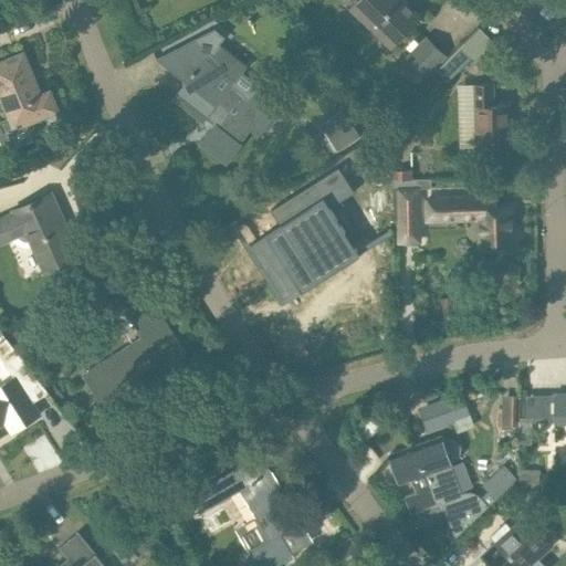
[(419,16),(402,0),(358,0),(352,8),(390,45),(419,16)]
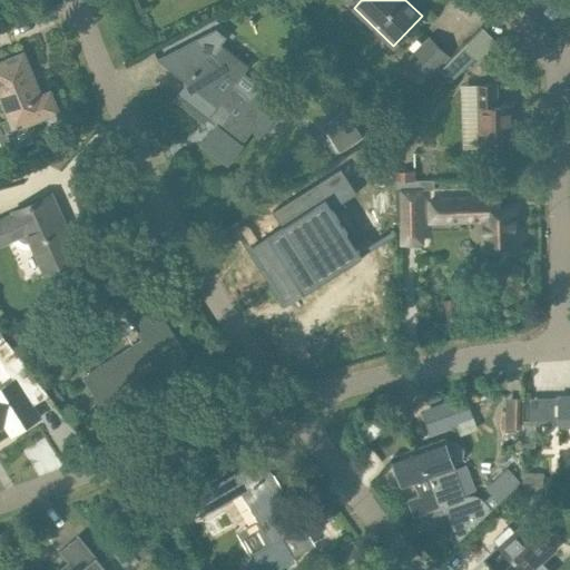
[(549,2),(547,0),(530,0),(522,9),(534,19),(549,2)]
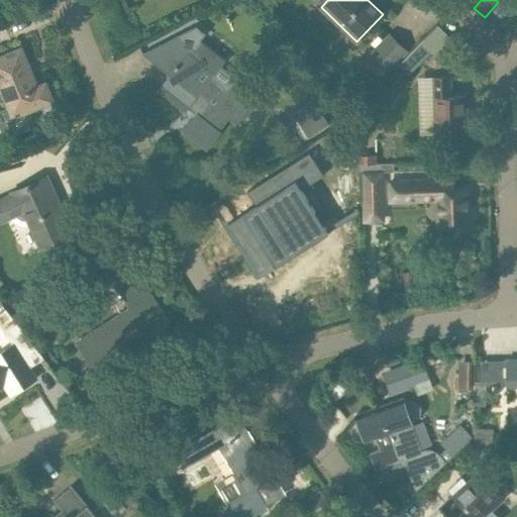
[(196,26),(142,54),(171,76),(161,88),(187,108),(189,104),(199,112),(186,129),(208,146),(245,99),(252,91),(234,77),(232,75),(231,75),(219,66),(213,73),(190,54),(205,34),(196,26)]
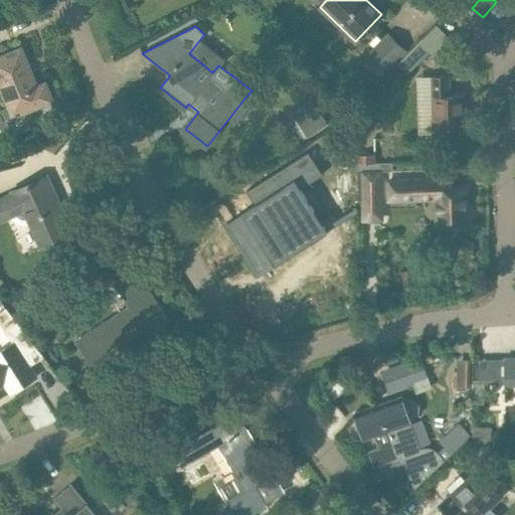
[(380,77),(407,49),(389,31),(362,61),(380,77)]
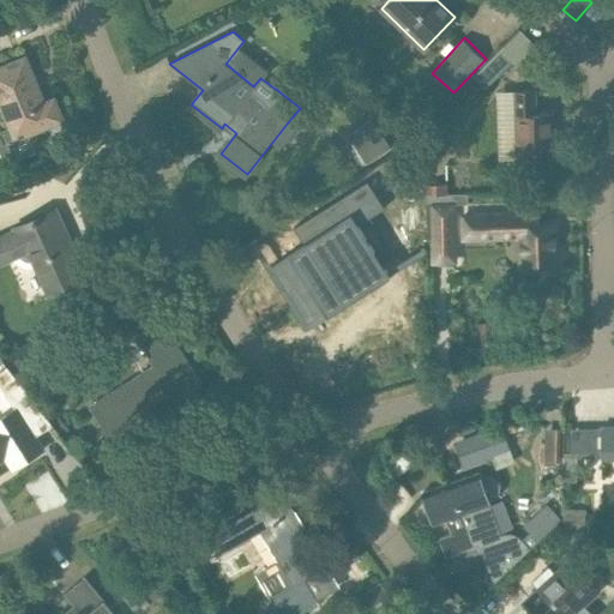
[(500,50),(474,77),(486,89),(512,61),(500,50)]
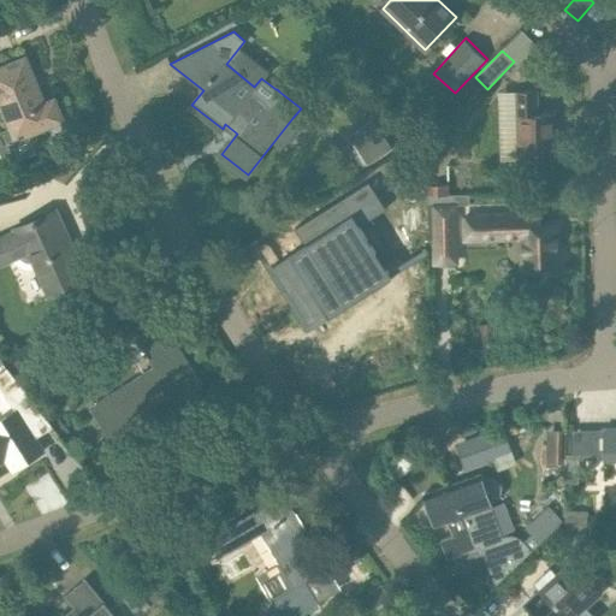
[(45,102),(25,57),(0,66),(0,105),(15,141),(64,122),(54,99),(45,102)]
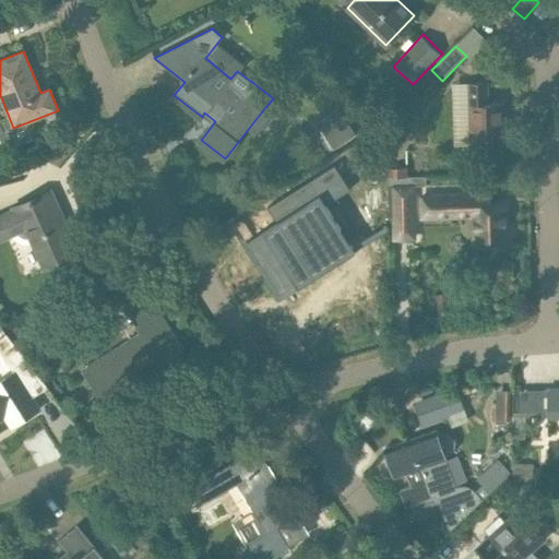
[(487,83),(468,83),(471,144),(504,143),(503,104),(488,104),(487,83)]
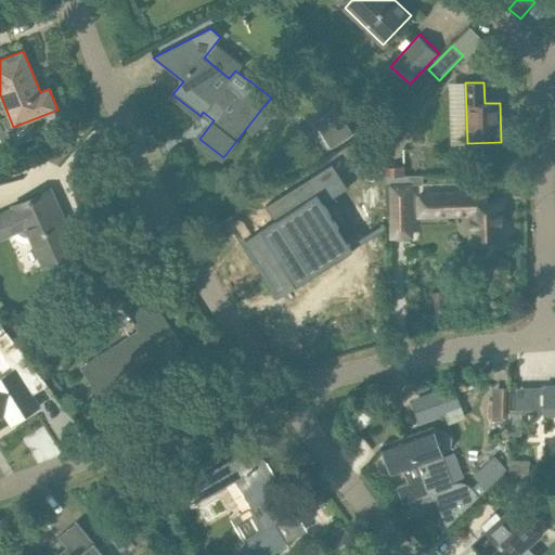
[(338,108),(317,116),(327,145),(349,138),(338,108)]
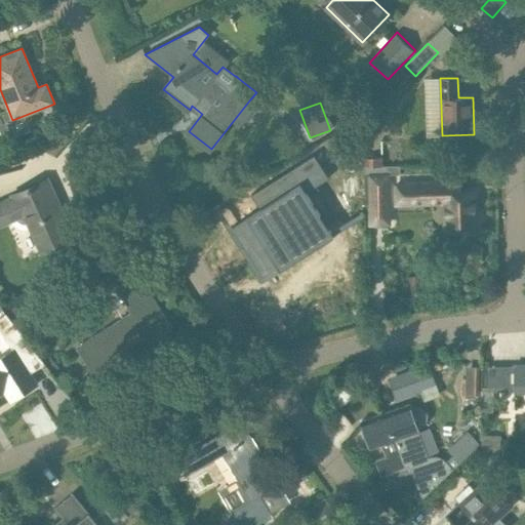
[(260,209),(231,228),(263,278),(278,268),(280,270),(282,269),(280,267),(330,235),(331,237),(333,236),(306,193),(329,177),(314,155),(251,195),(260,209)]
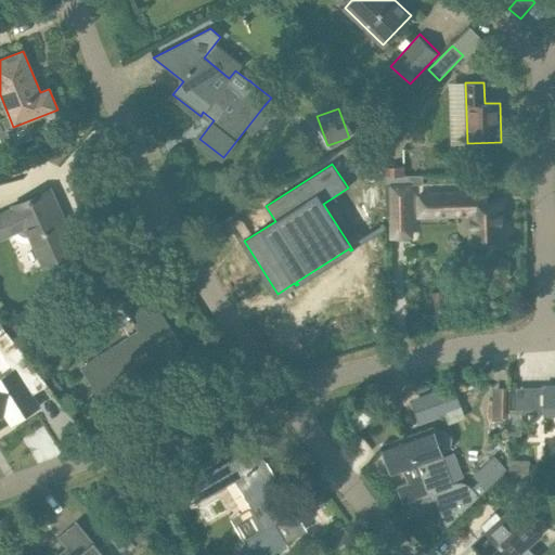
[(385,175),(386,211),(389,211),(390,237),(413,237),(412,184),(423,184),(422,173),(403,175),(385,175)]
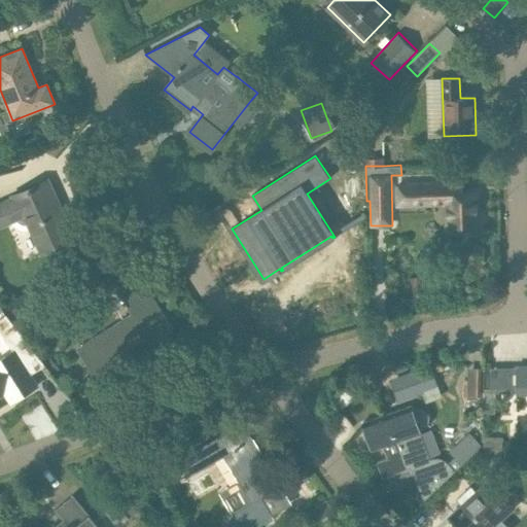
[(4,204),(0,206),(0,224),(11,220),(13,219),(14,222),(18,225),(22,227),(26,229),(31,229),(33,227),(44,251),(50,248),(69,240),(56,211),(62,208),(58,200),(56,201),(46,181),(28,189),(13,197),(14,200),(4,204)]
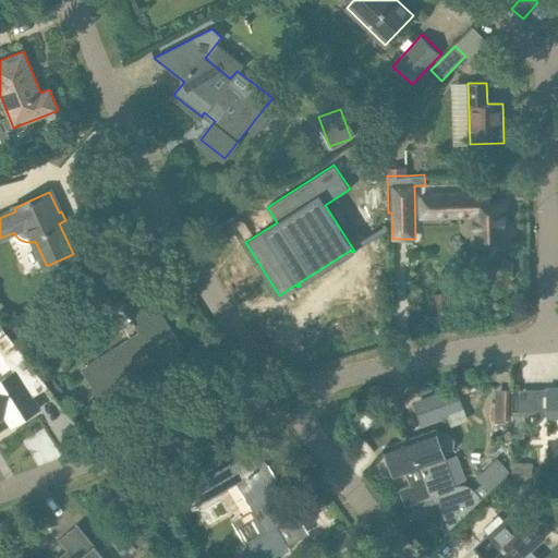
[(466,193),(426,194),(427,221),(453,220),(455,233),(469,233),(470,235),(470,256),(482,256),(482,257),(487,257),(487,256),(499,255),(500,265),(502,265),(502,254),(496,254),(495,229),(495,221),(494,221),(494,214),(497,214),(497,210),(495,210),(494,192),(474,193),(474,192),(466,193)]
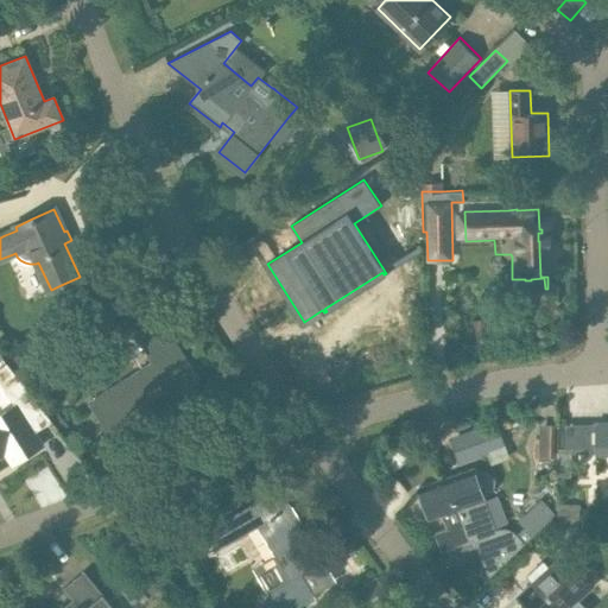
[(198,377),(156,310),(128,327),(153,363),(89,404),(108,435),(122,425),(116,417),(164,386),(169,393),(171,392),(172,394),(198,377)]
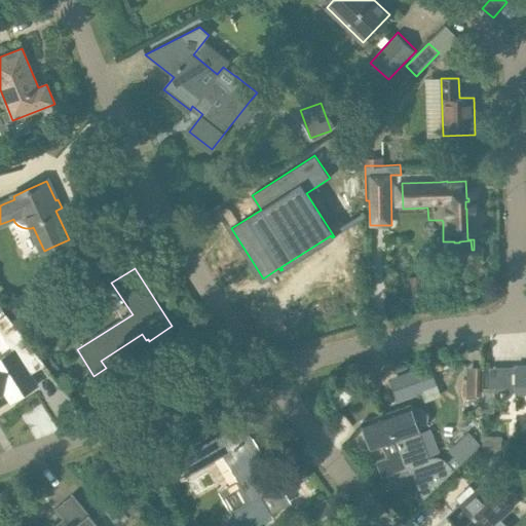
[(424,290),(421,275),(409,277),(412,293),(424,290)]
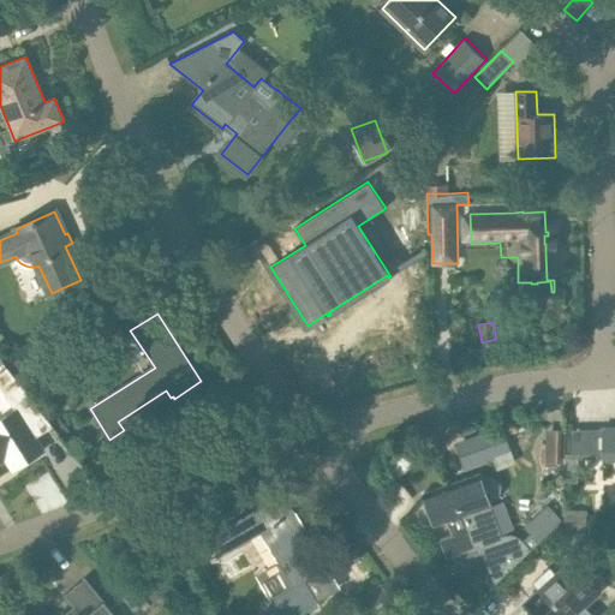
[(19,357),(6,365),(16,378),(29,370),(19,357)]
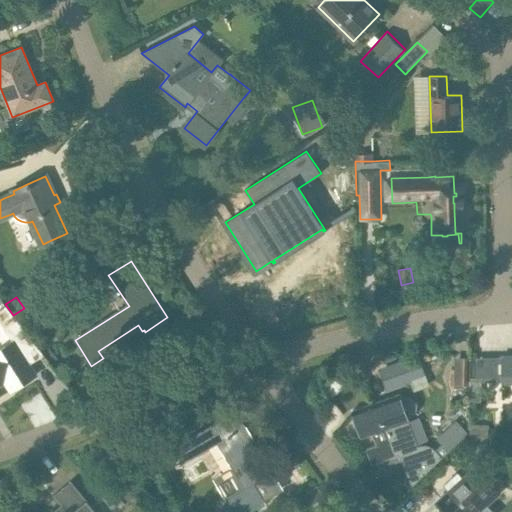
[(0,349),(0,383),(5,381),(11,390),(36,375),(14,341),(0,349)]
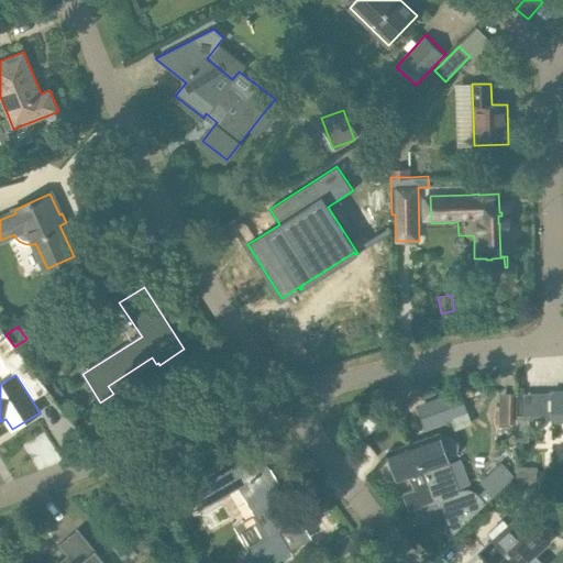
[(562,392),(552,393),(552,420),(562,419),(562,392)]
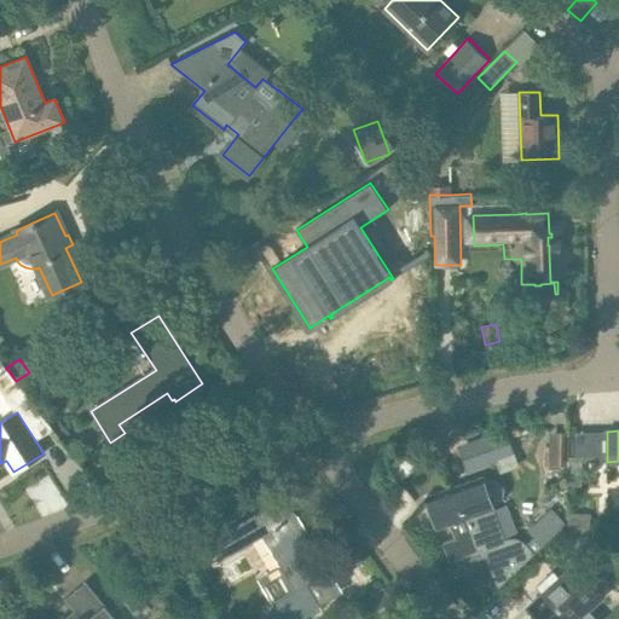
[(409,450),(386,469),(397,482),(420,463),(409,450)]
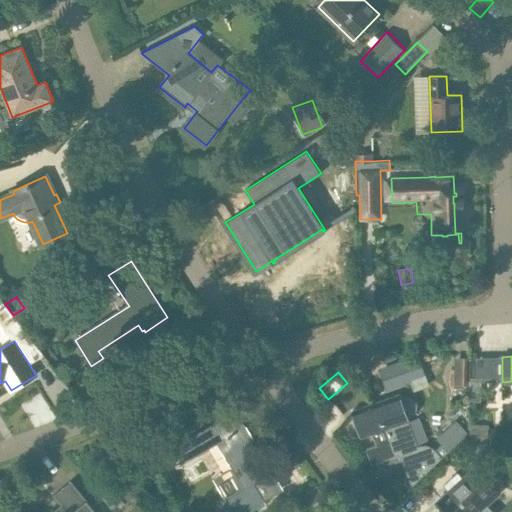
[(471,378),(470,400),(480,400),(481,378),(471,378)]
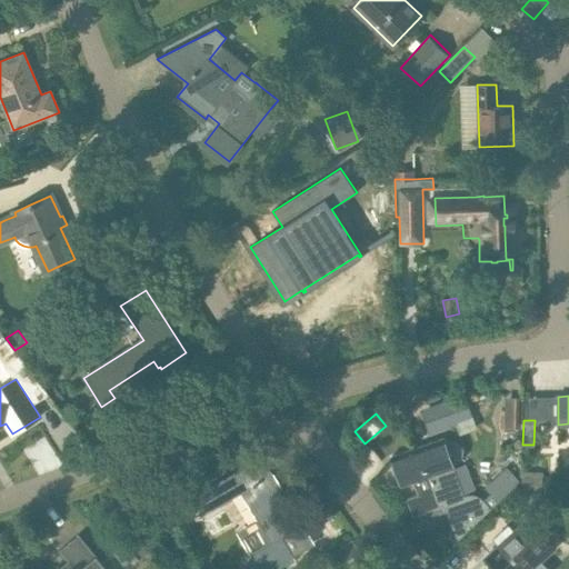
[(451,527),(457,541),(458,540),(492,509),(482,499),(476,496),(468,495),(463,496),(452,466),(453,466),(452,463),(456,462),(455,462),(459,459),(462,455),(463,449),(461,445),(458,441),(452,439),(447,440),(445,441),(443,438),(418,447),(440,503),(442,502),(442,503),(451,527)]
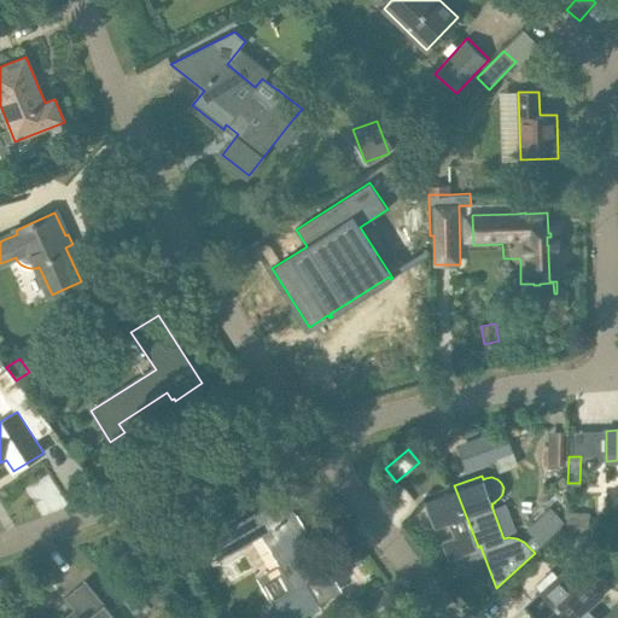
[(454,485),(426,496),(438,526),(449,523),(455,537),(443,542),(449,559),(450,559),(460,583),(490,572),(481,547),(481,546),(478,547),(454,485)]
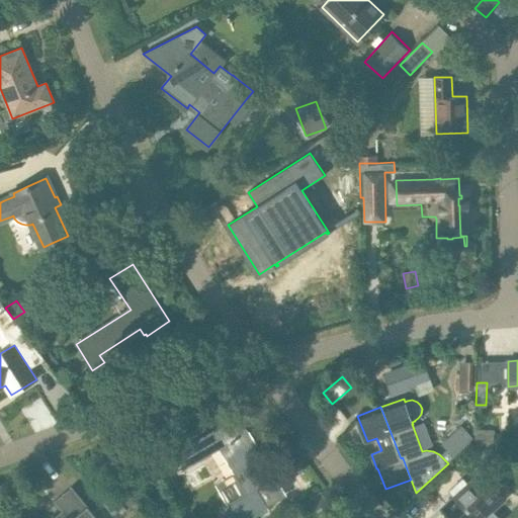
[(459,409),(458,424),(472,424),(472,410),(459,409)]
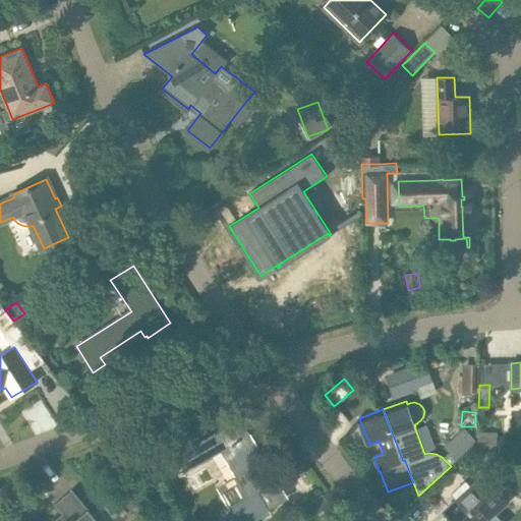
[(237,430),(232,422),(170,458),(180,475),(225,449),(239,473),(235,475),(240,484),(222,496),(230,509),(225,514),(225,520),(256,520),(271,513),(258,491),(277,480),(270,468),(262,473),(256,464),(257,464),(251,455),(258,451),(249,433),(246,430),(242,429),(237,430)]
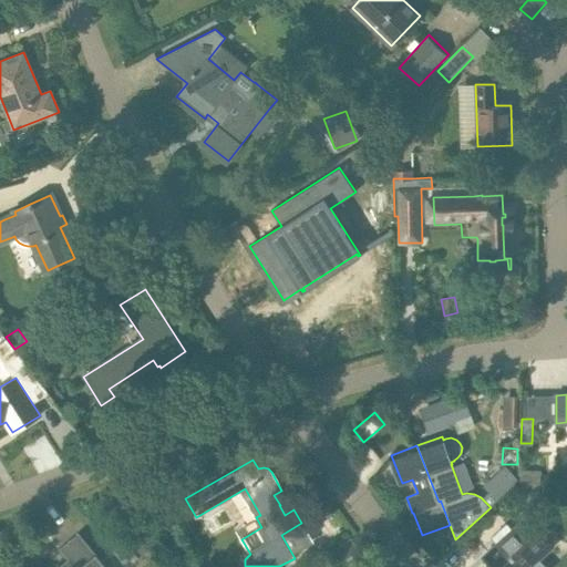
[(490,506),(517,481),(517,477),(505,464),(483,485),(488,492),(482,497),(490,506)]
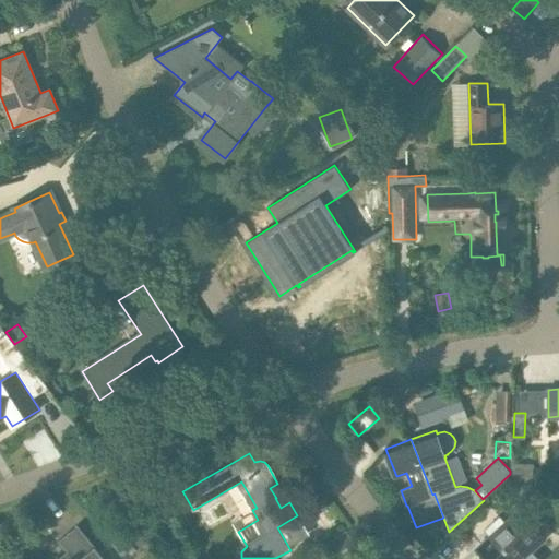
[(533,464),(512,463),(511,474),(531,484),(532,484),(533,464)]
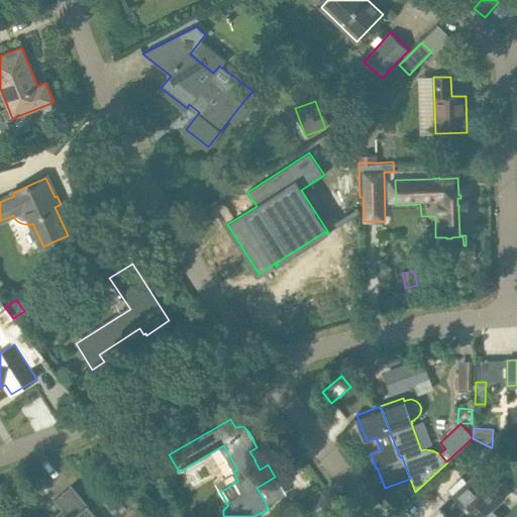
[(497,516),(490,509),(503,498),(480,472),(441,506),(450,516),(497,516)]
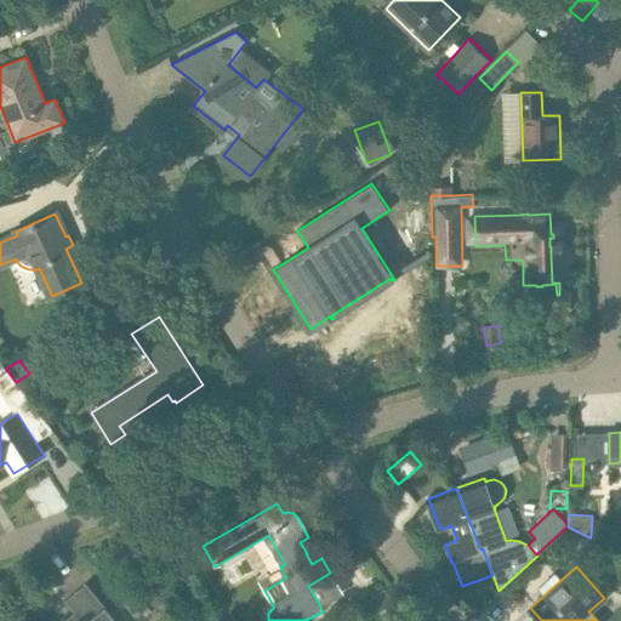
[(117,620),(86,582),(66,599),(80,617),(74,620),(117,620)]
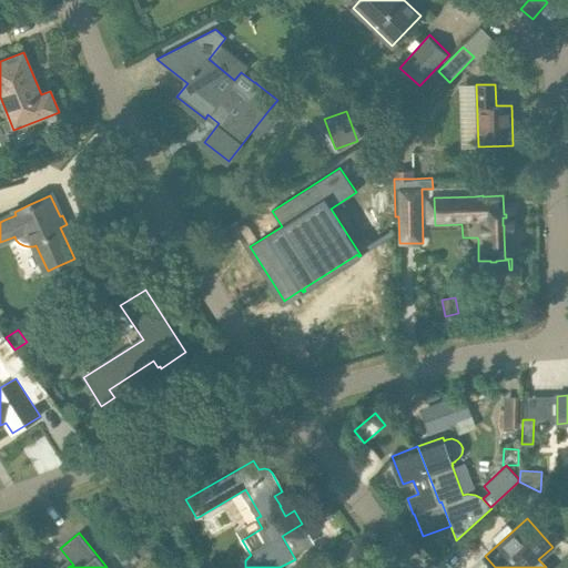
[(123,540),(112,549),(127,567),(138,558),(123,540)]
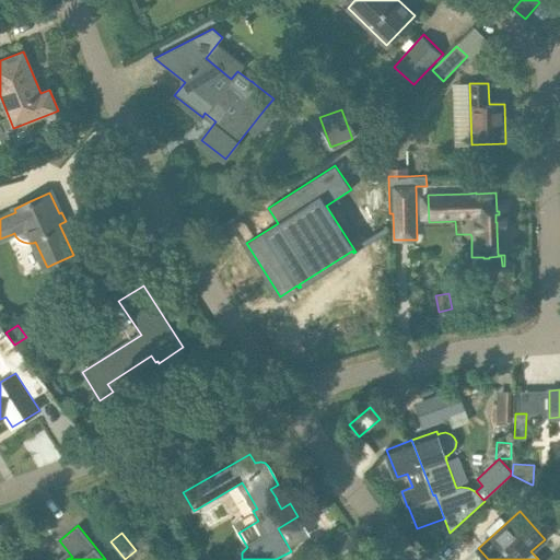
[(362,559),(353,545),(342,551),(347,559),(362,559)]
